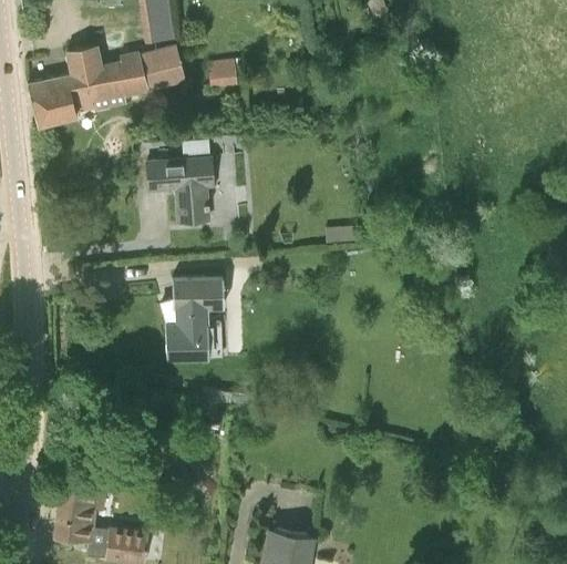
[(32,0),(20,0),(21,11),(33,10),(32,0)]
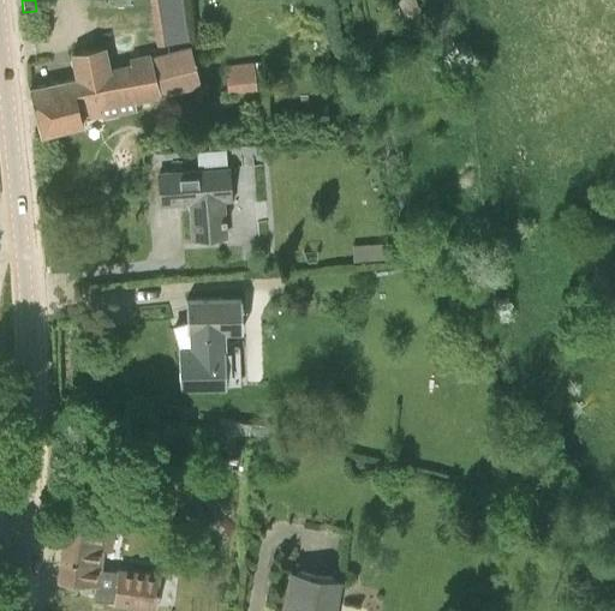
[(183,36),(178,0),(150,0),(157,40),(183,36)]
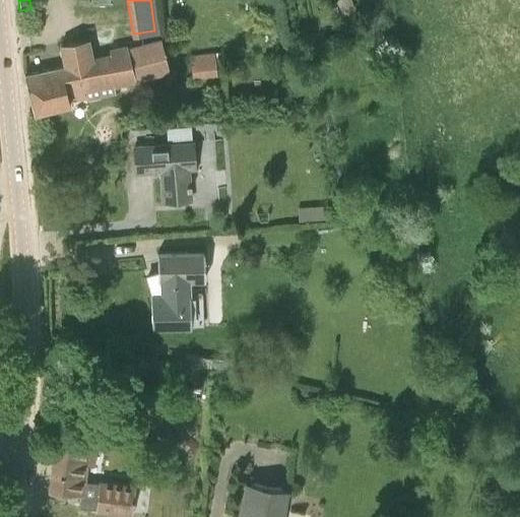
[(69,103),(72,102),(79,101),(115,93),(114,89),(135,84),(134,83),(170,74),(160,41),(139,46),(127,50),(126,48),(110,51),(111,59),(89,63),(85,42),(61,47),(66,67),(24,77),(35,115),(70,106),(69,103)]
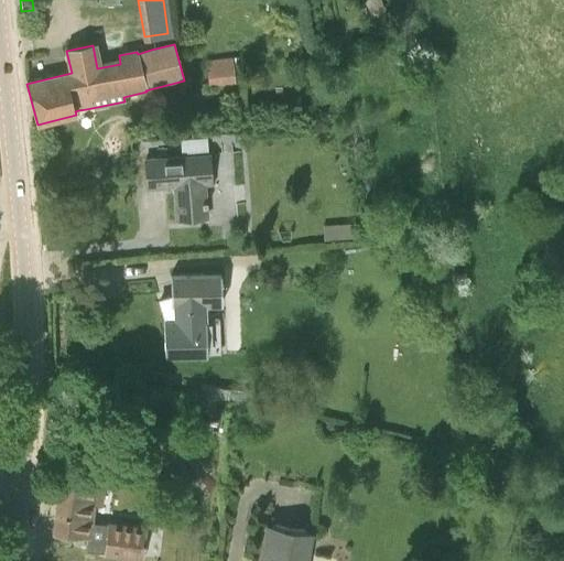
[(234,61),(236,84),(246,83),(243,60),(234,61)]
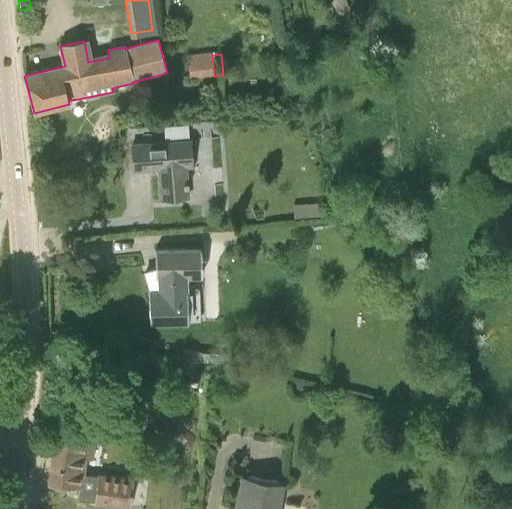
[(191,79),(214,76),(212,55),(188,58),(191,79)]
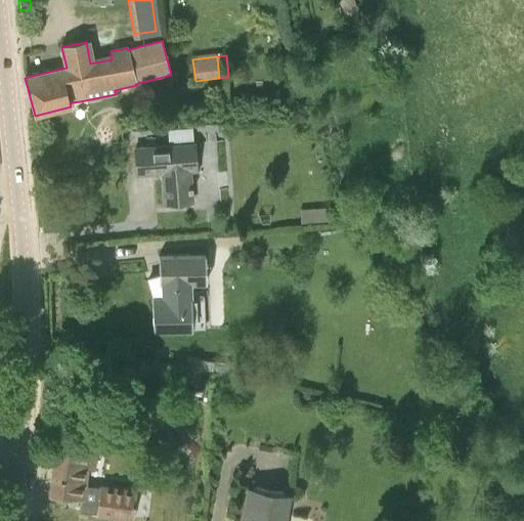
[(197,173),(194,145),(169,147),(135,150),(137,177),(161,175),(164,206),(192,203),(190,173),(197,173)]
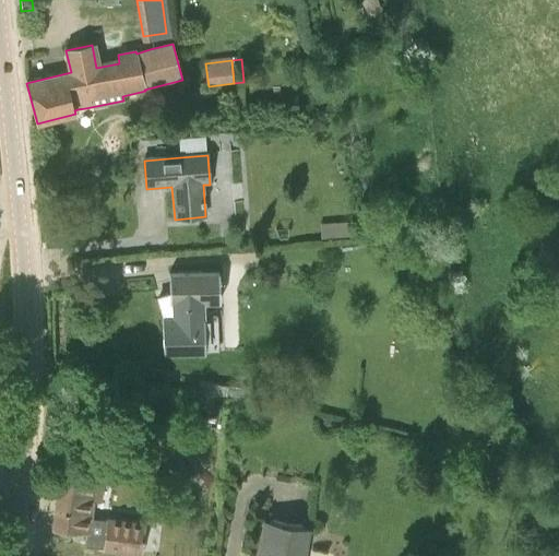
[(337,224),(339,239),(357,238),(356,223),(337,224)]
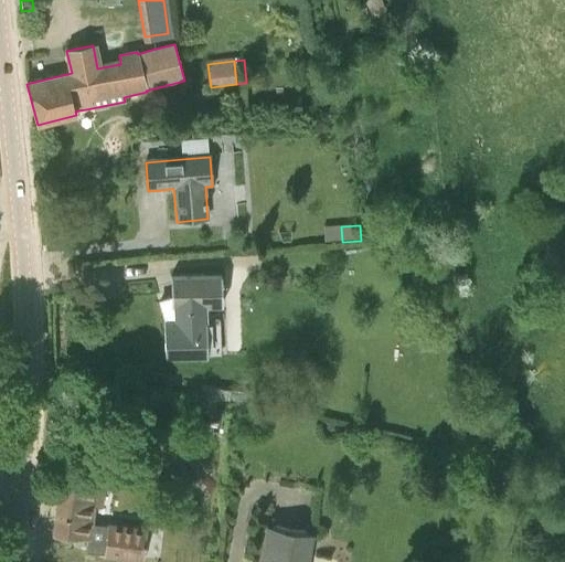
[(208,357),(205,307),(222,307),(222,276),(171,277),(171,299),(160,303),(167,322),(163,322),(164,358),(208,357)]
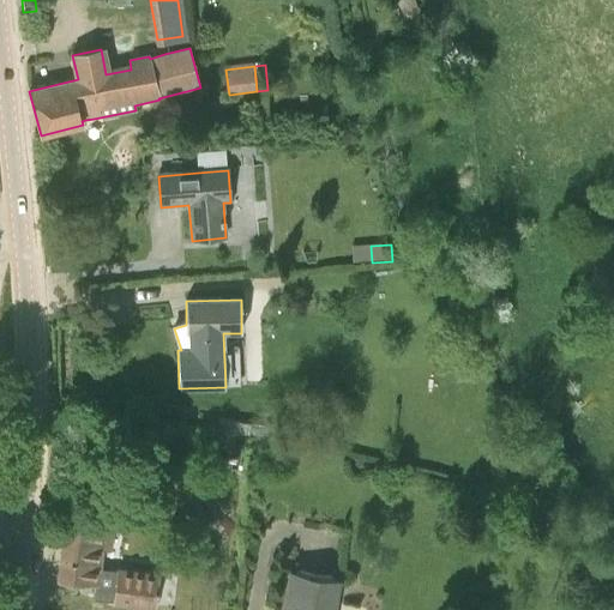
[(223,464),(240,465),(241,447),(226,446),(223,464)]
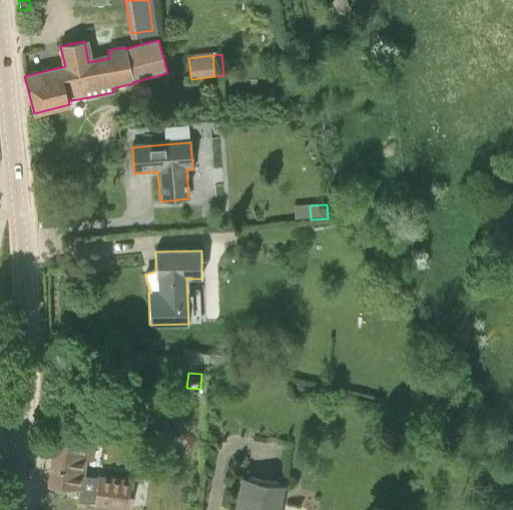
[(89,442),(87,441),(55,437),(49,487),(79,491),(78,503),(95,505),(121,509),(128,509),(130,499),(132,499),(132,494),(130,493),(132,483),(99,479),(98,479),(85,477),(89,442)]
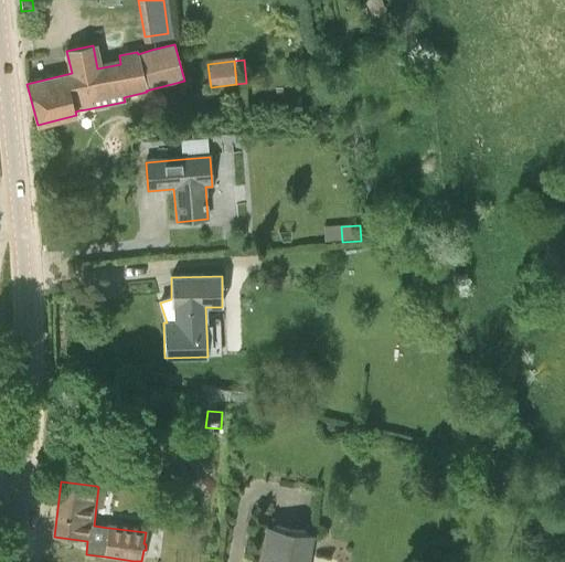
[(268,529),(263,561),(307,561),(311,536),(268,529)]
